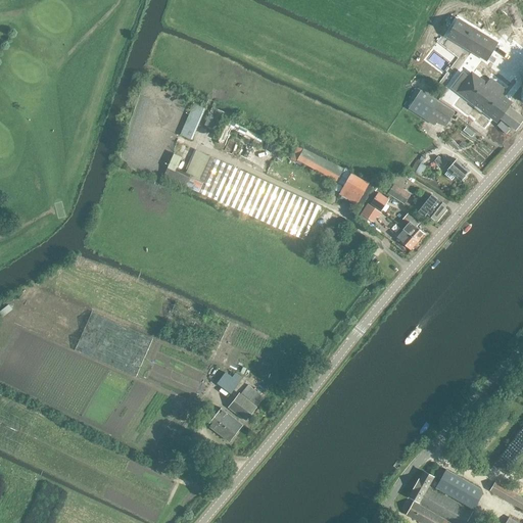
[(496,43),(458,21),(452,32),(465,39),(461,45),(468,49),(467,50),(487,61),(496,43)]
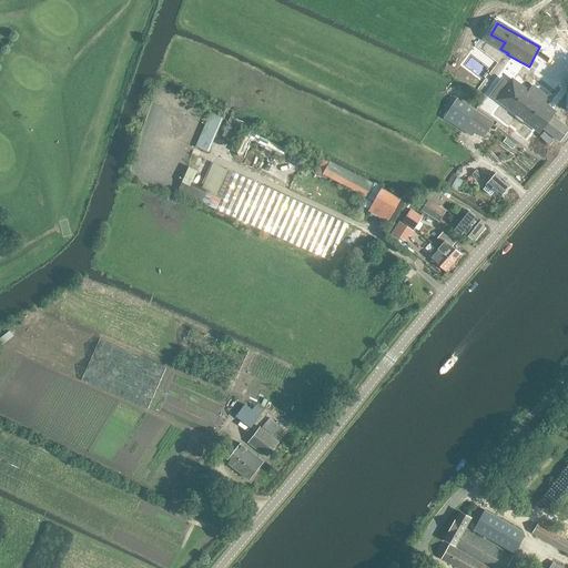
[(540,131),(543,128),(553,115),(555,112),(544,103),(549,98),(534,85),(529,92),(514,80),(509,85),(508,84),(501,93),(503,94),(498,99),(518,115),(517,117),(524,121),(525,120),(540,131)]
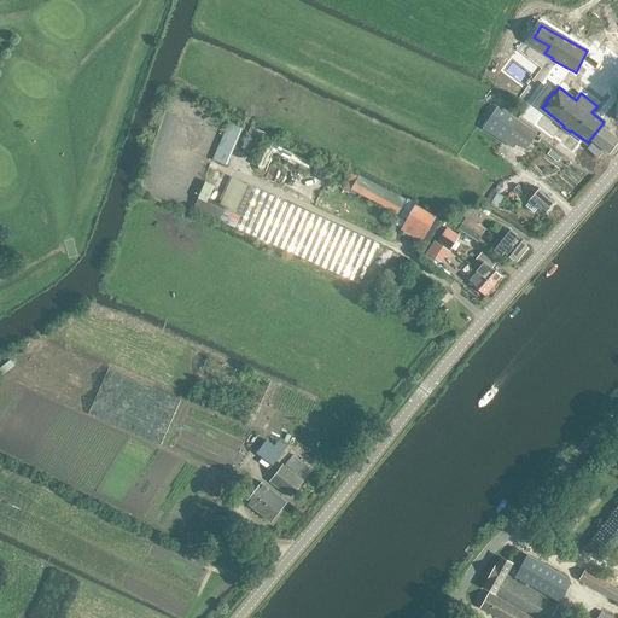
[(483,128),(503,141),(506,136),(526,150),(537,133),(496,108),(483,128)]
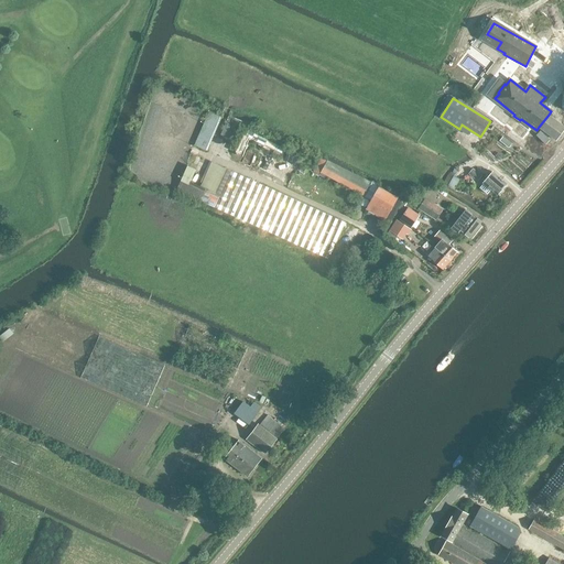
[(209,110),(195,144),(207,149),(221,115),(209,110)]
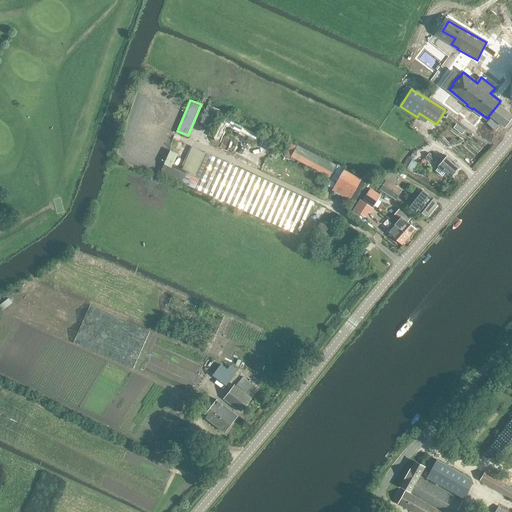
[(511,118),(511,114),(498,104),(489,115),(505,127),(511,118)]
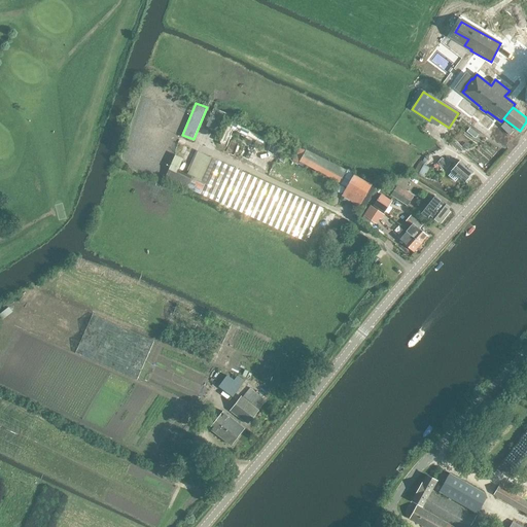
[(212,112),(206,126),(218,132),(224,118),(212,112)]
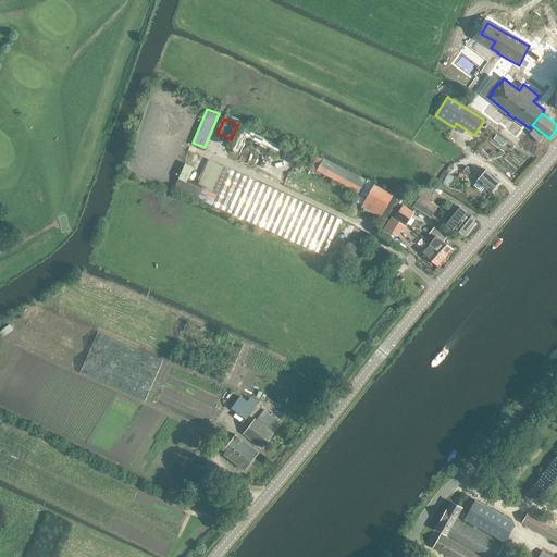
[(240,133),(232,152),(236,155),(245,135),(240,133)]
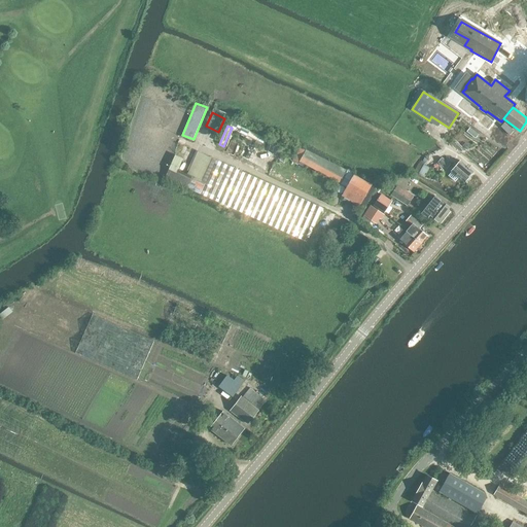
[(469,128),(466,132),(475,138),(478,134),(469,128)]
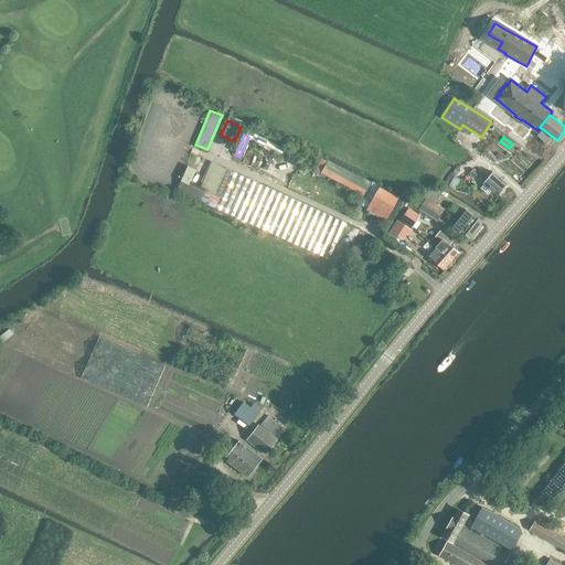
[(215,206),(232,171),(216,164),(204,190),(201,200),(215,206)]
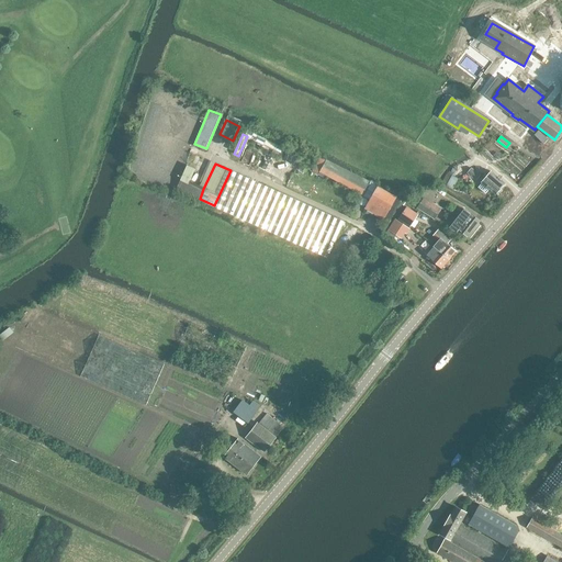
[(476,180),(480,176),(471,168),(468,172),(476,180)]
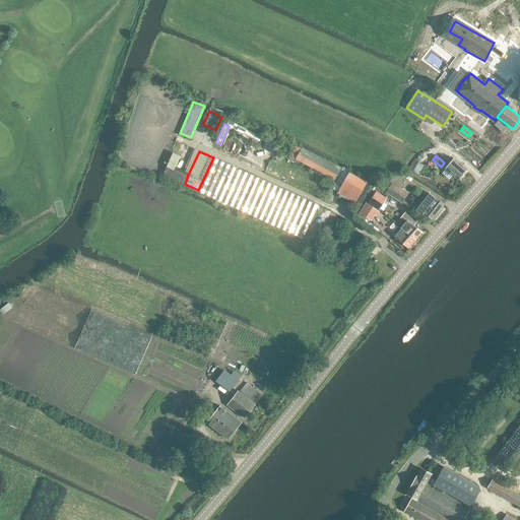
[(303,163),(336,181),(340,183),(339,185),(343,187),(341,191),(353,198),(365,180),(349,172),(348,174),(349,175),(347,178),(343,175),(342,174),(340,174),(307,156),(303,163)]
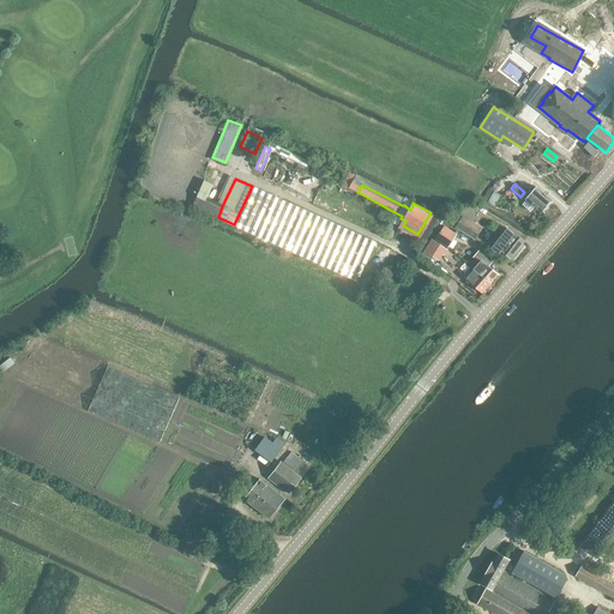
[(494,206),(500,196),(494,192),(495,190),(494,190),(497,186),(495,185),(493,188),(491,187),(483,199),(494,206)]
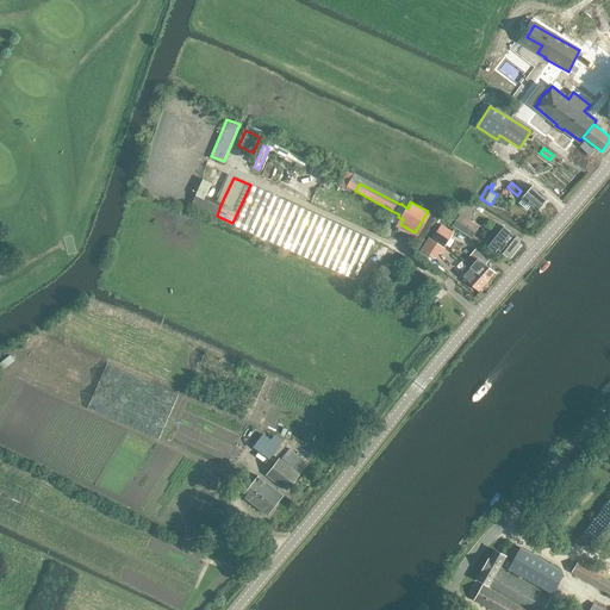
[(250,185),(232,223),(232,224),(356,280),(373,241),(250,185)]
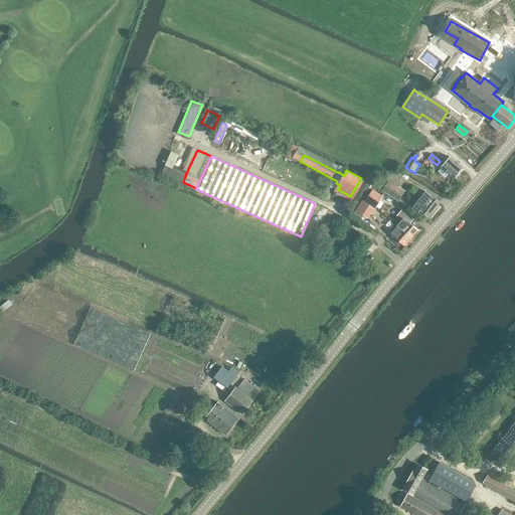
[(462,168),(450,157),(446,162),(444,160),(440,164),(442,166),(442,167),(438,172),(445,177),(449,173),(454,178),(462,168)]
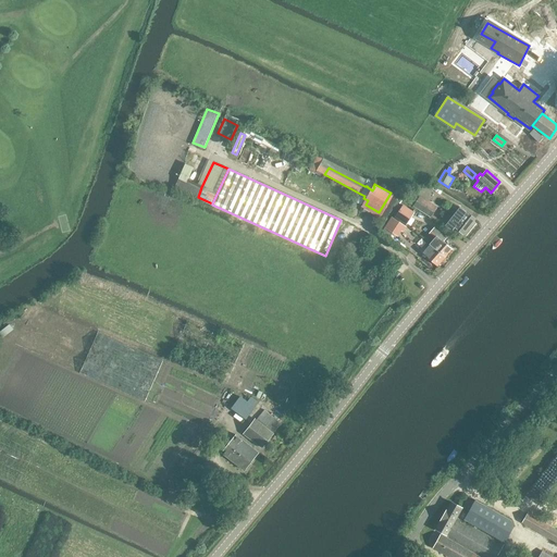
[(198,197),(201,187),(178,177),(174,187),(198,197)]
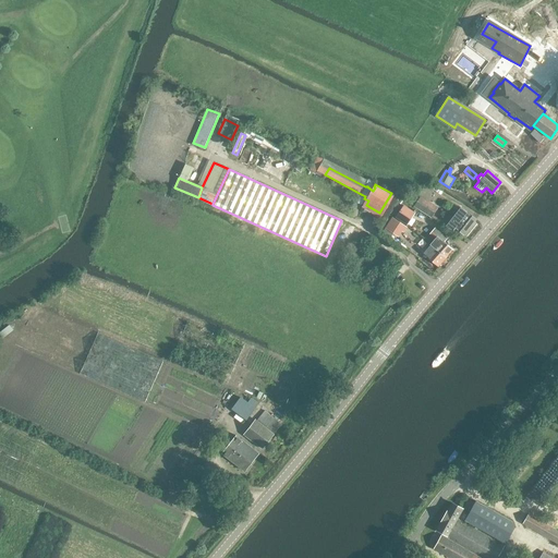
[(420,194),(420,195),(414,205),(431,217),(437,207),(420,194)]
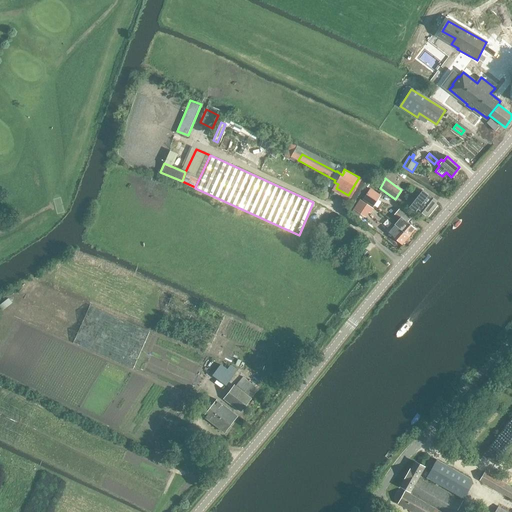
[(369,188),(362,199),(371,206),(378,194),(369,188)]
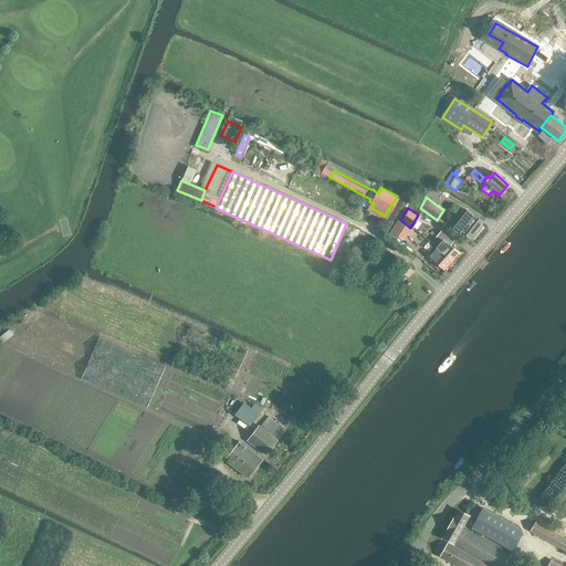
[(483,223),(483,222),(469,211),(453,229),(459,233),(462,231),(471,238),(483,223)]
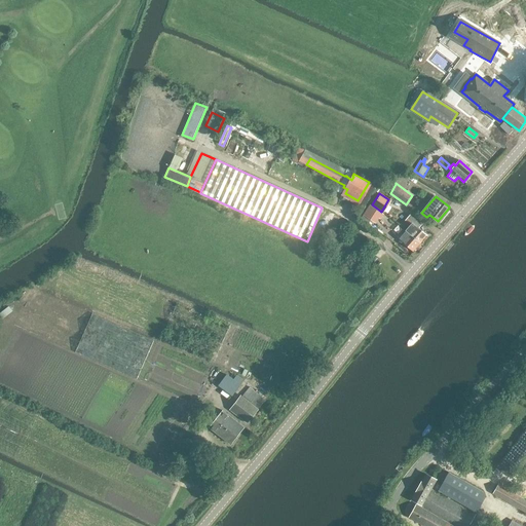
[(387,218),(373,205),(364,217),(373,224),(373,223),(376,225),(380,220),(383,223),(387,218)]
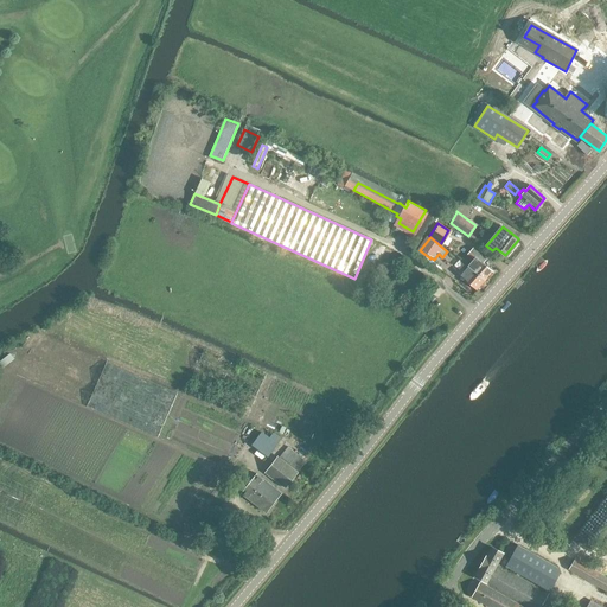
[(474,260),(468,267),(485,281),(493,272),(481,261),(484,257),(474,249),(468,254),(474,260)]
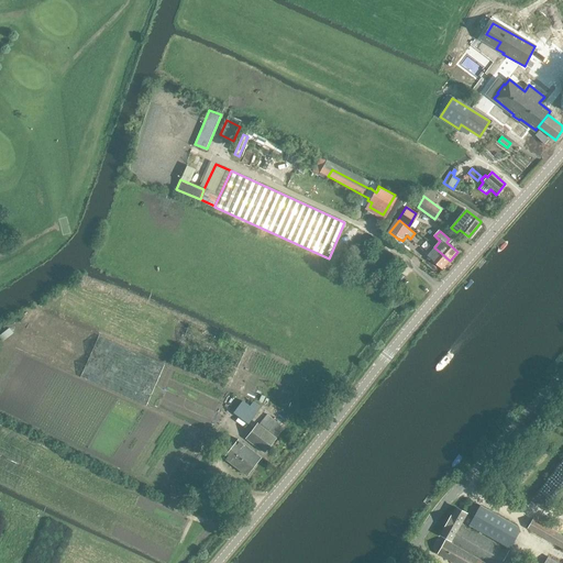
[(442,269),(450,261),(434,247),(430,243),(424,249),(429,253),(427,255),(442,269)]
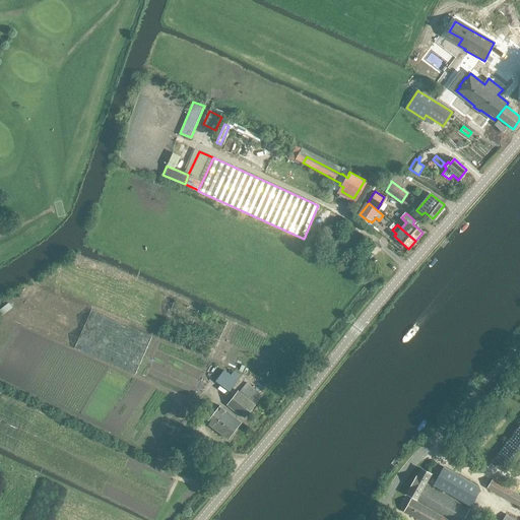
[(12,308),(9,303),(0,309),(0,313),(2,316),(12,308)]
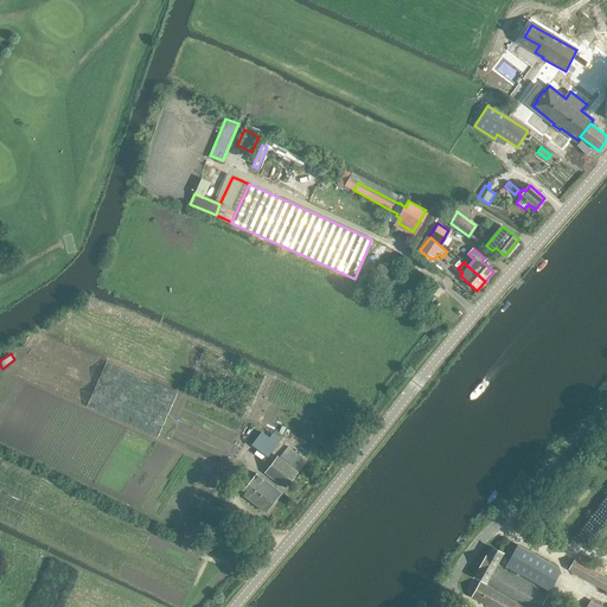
[(96,409),(159,434),(164,423),(163,426),(176,394),(177,391),(160,385),(160,397),(153,397),(148,395),(139,395),(139,397),(134,395),(116,394),(115,394),(108,391),(106,396),(104,396),(98,409),(100,395),(96,406),(96,409)]
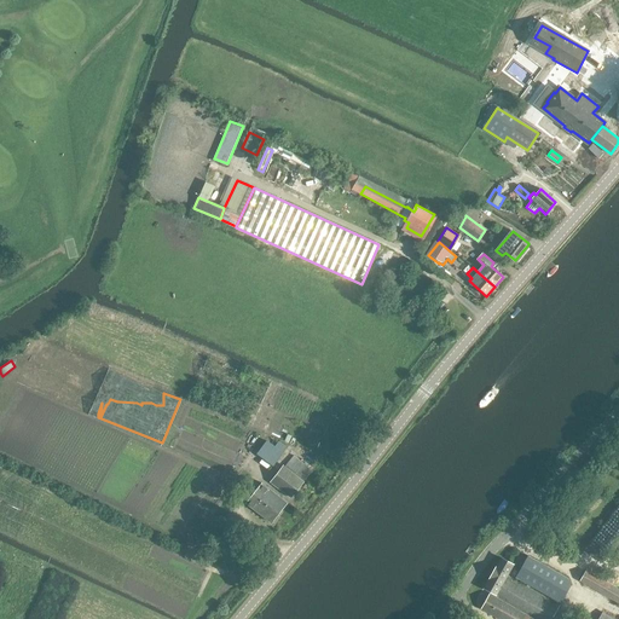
[(273,467),(283,453),(266,441),(256,453),(273,467)]
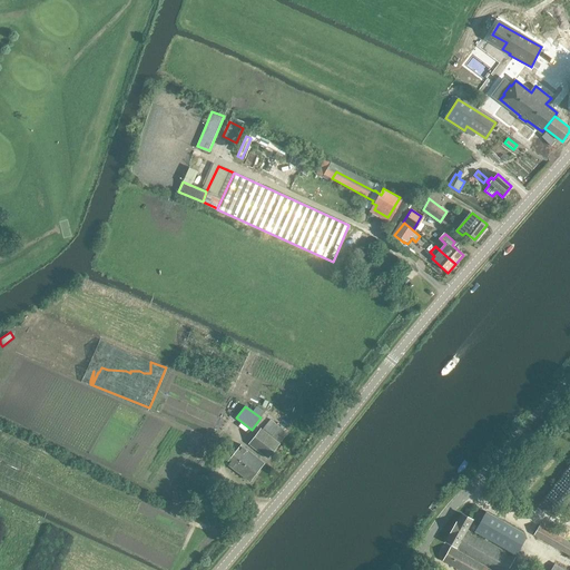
[(261,429),(248,444),(267,459),(287,434),(269,420),(262,430),(261,429)]
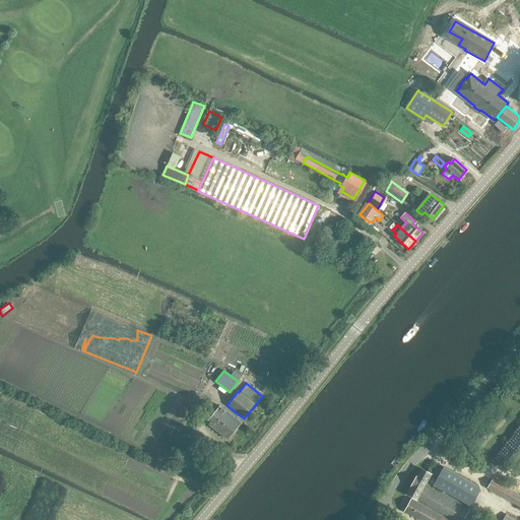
[(206,423),(228,440),(241,423),(220,406),(206,423)]
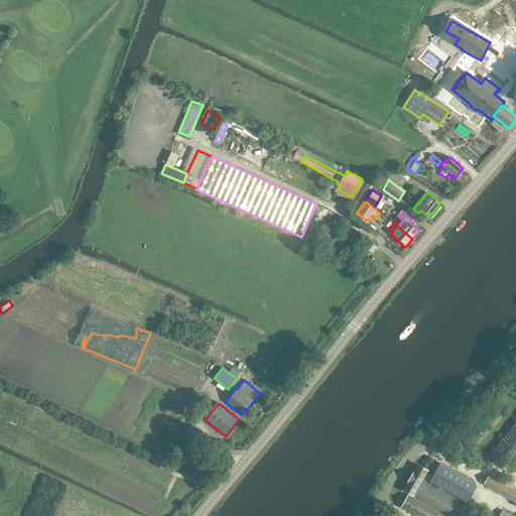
[(440,464),(430,482),(468,502),(476,487),(475,482),(440,464)]
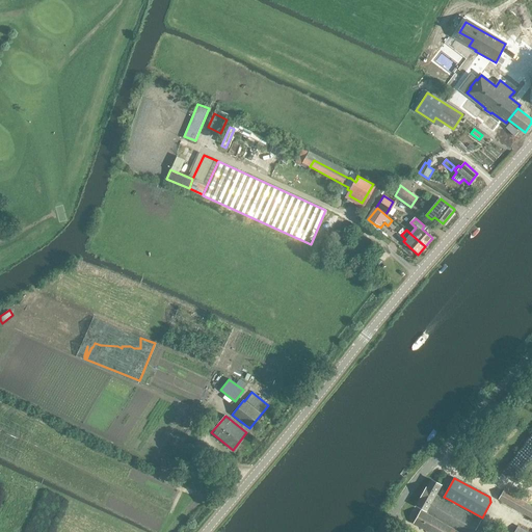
[(436,495),(442,485),(431,479),(417,505),(423,508),(422,511),(421,510),(414,523),(429,531),(474,531),(481,520),(436,495)]
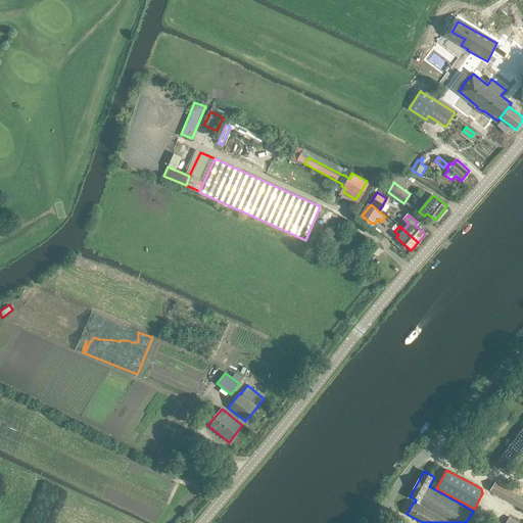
[(522,508),(522,495),(495,480),(490,490),(522,508)]
